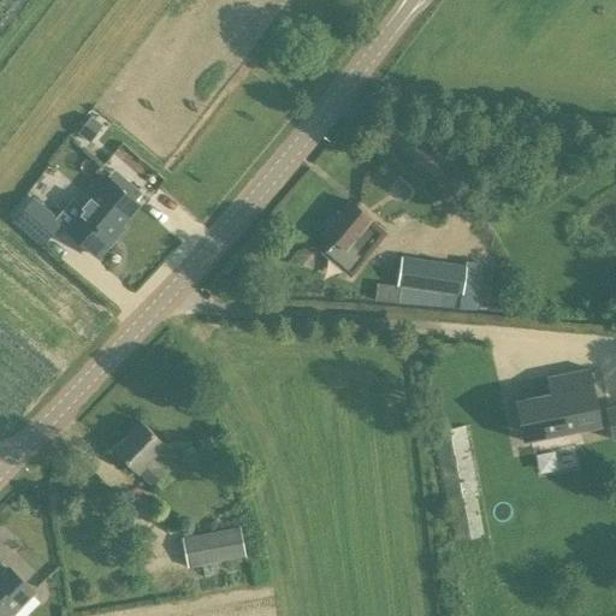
[(77,128),(87,135),(99,119),(89,112),(77,128)]
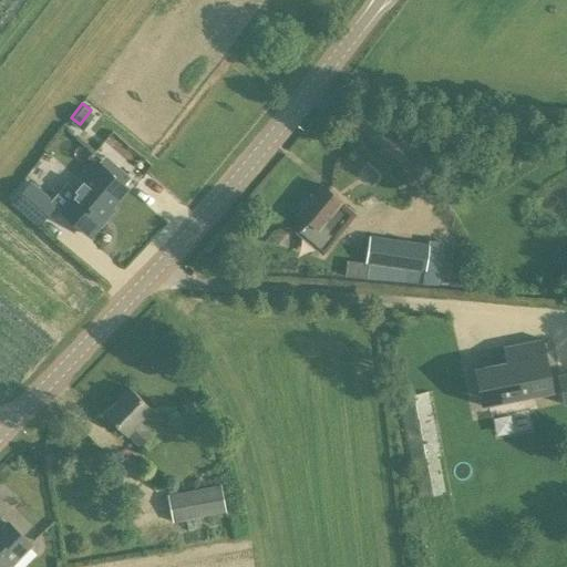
[(110,208),(126,188),(95,162),(71,189),(75,194),(61,210),(90,236),(112,210),(110,208)]
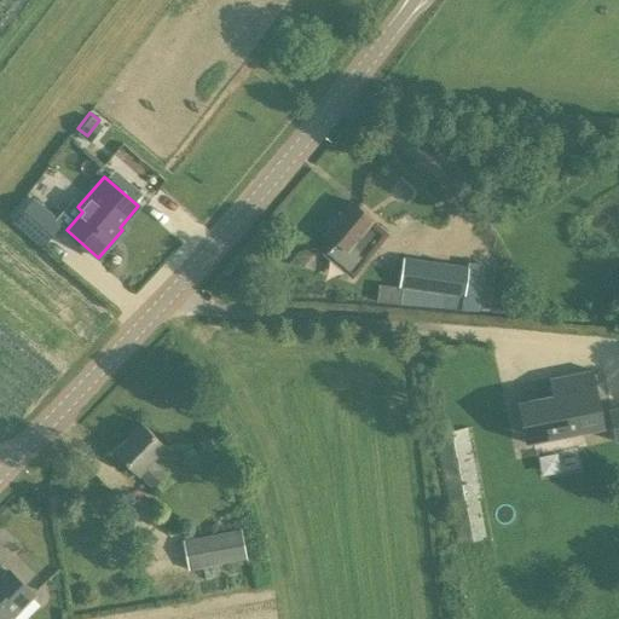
[(28,194),(10,215),(15,220),(12,223),(42,248),(62,221),(33,197),(28,194)]
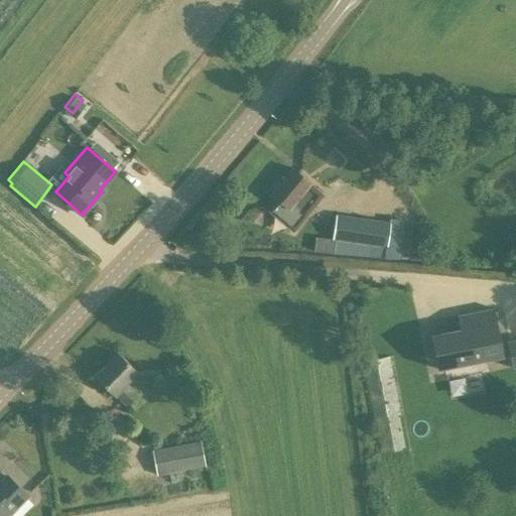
[(293,232),(325,195),(292,168),(281,181),(277,178),(270,186),(273,191),(271,194),(277,199),(267,210),(293,232)]
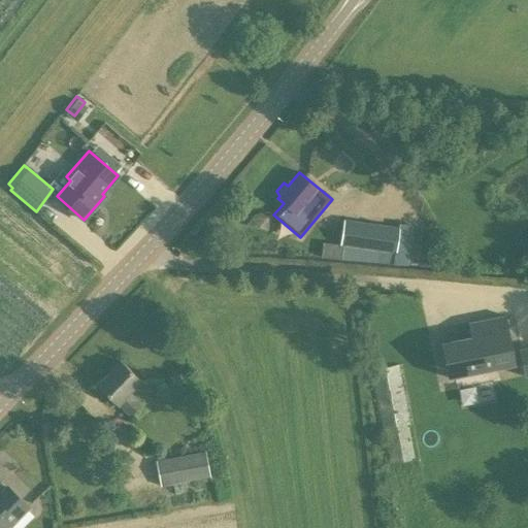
[(338,255),(327,253),(326,257),(407,265),(413,229),(343,219),(338,255)]
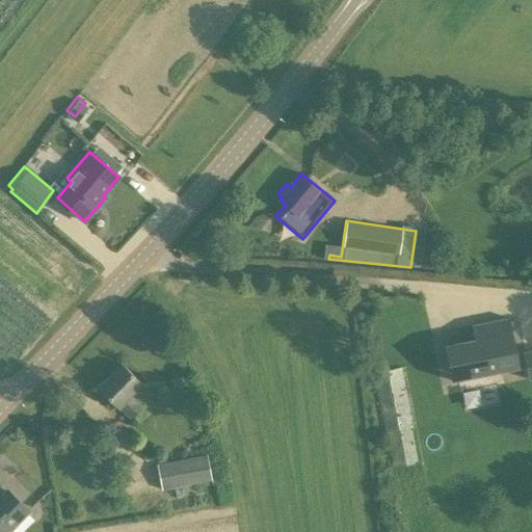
[(473,338),(443,344),(450,380),(517,367),(517,365),(516,360),(508,317),(471,325),(473,338)]
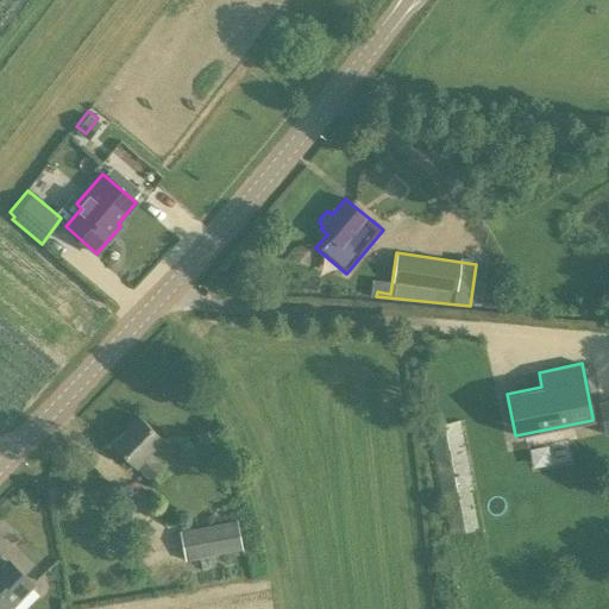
[(598,410),(600,416),(603,434),(608,432),(608,400),(597,403),(598,410)]
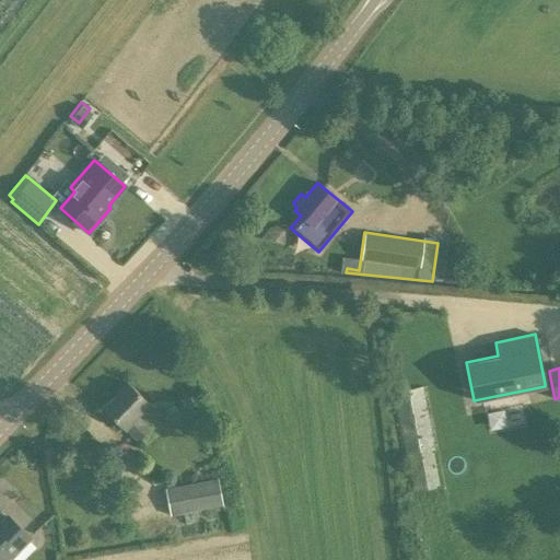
[(138,441),(151,429),(138,417),(150,405),(127,383),(102,409),(125,430),(126,429),(138,441)]
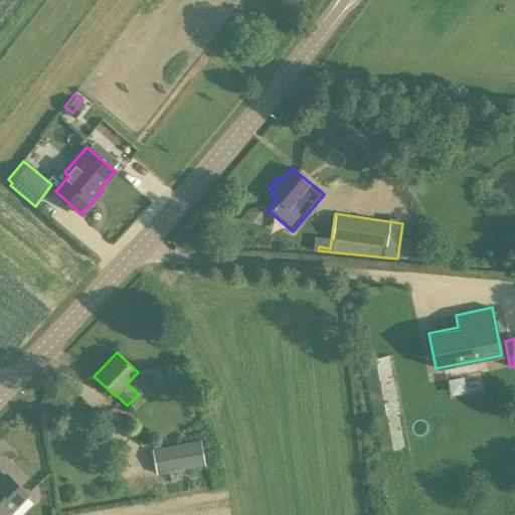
[(449,395),(483,390),(481,374),(447,378),(449,395)]
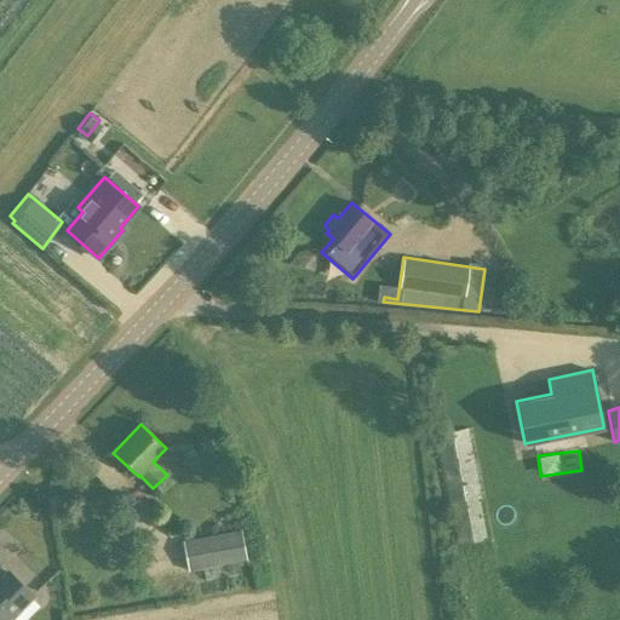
[(493,537),(480,465),(438,474),(452,545),(493,537)]
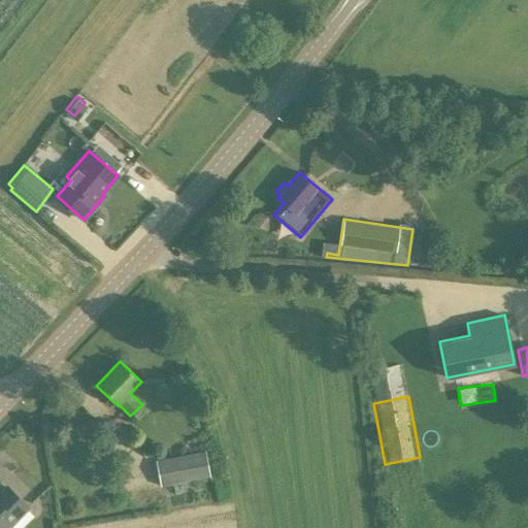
[(175,493),(187,490),(186,483),(210,477),(205,451),(155,460),(160,487),(173,485),(175,493)]
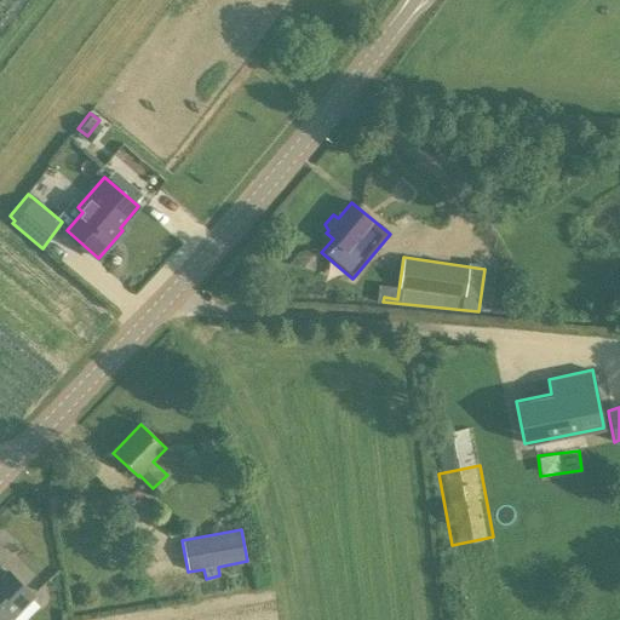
[(0,619),(10,619),(34,596),(9,572),(0,580),(0,619)]
